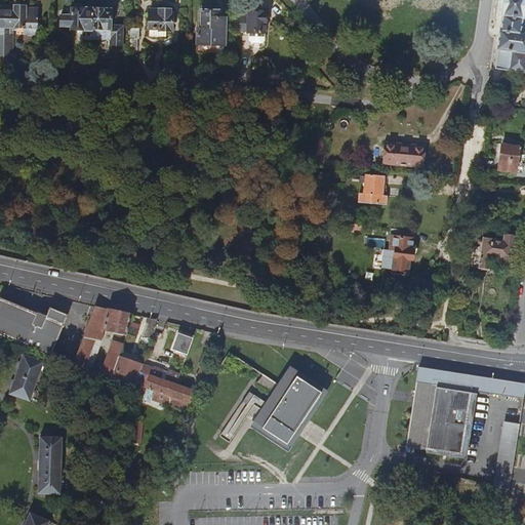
[(524,0),(496,0),(494,22),(494,23),(495,25),(495,26),(495,28),(494,30),(493,30),(491,31),(491,32),(492,34),(494,35),(496,35),(498,36),(495,55),(491,90),(507,92),(509,71),(524,73),(524,0)]
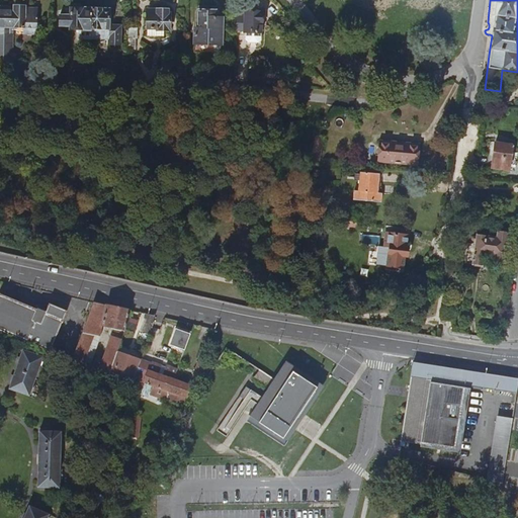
[(36,24),(36,8),(24,8),(22,6),(16,6),(14,9),(10,7),(4,7),(3,23),(3,26),(16,26),(23,27),(23,33),(25,33),(26,35),(31,35),(32,33),(33,33),(34,33),(34,27),(36,24)]
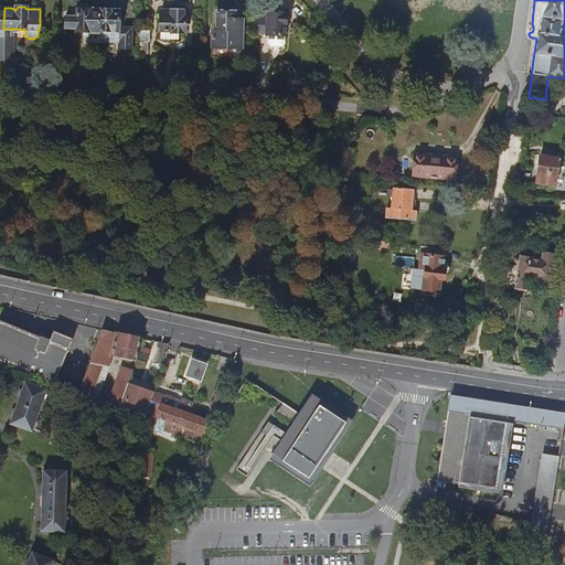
[(184,33),(185,14),(182,14),(182,10),(181,10),(180,8),(176,7),(173,9),(173,11),(171,11),(171,17),(160,17),(160,39),(180,39),(180,33),(184,33)]
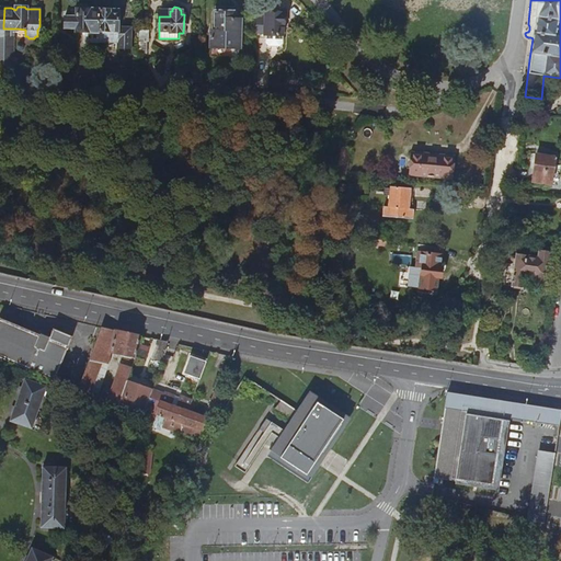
[(239,42),(240,19),(232,19),(232,8),(214,8),(214,31),(208,31),(208,57),(230,57),(232,57),(233,56),(236,55),(237,54),(238,52),(239,49),(239,47),(239,45),(239,42)]
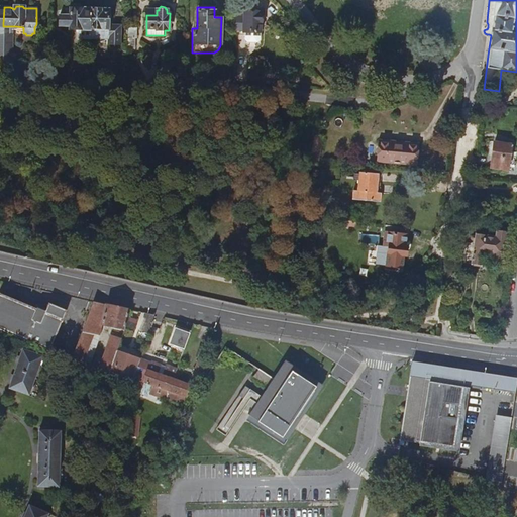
[(91,29),(91,10),(71,9),(70,16),(64,17),(64,27),(70,27),(70,30),(80,30),(91,31),(91,29)]
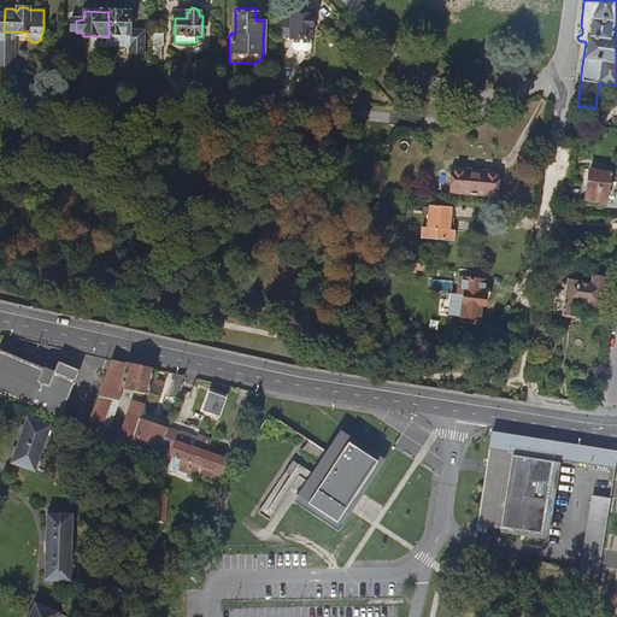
[(130,35),(130,12),(109,12),(109,35),(130,35)]
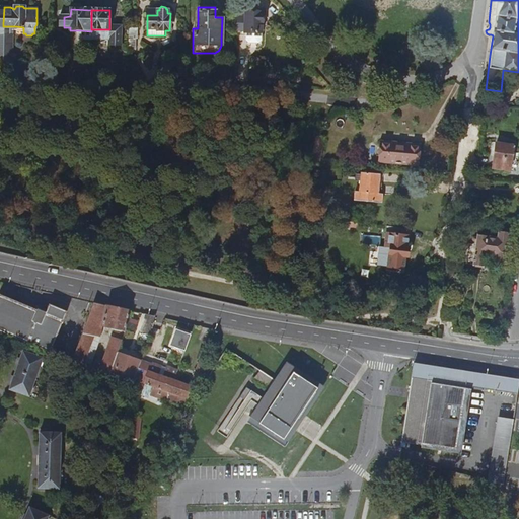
[(262,33),(263,12),(243,12),(243,17),(234,17),(234,30),(243,30),(243,32),(245,32),(261,33),(262,33)]
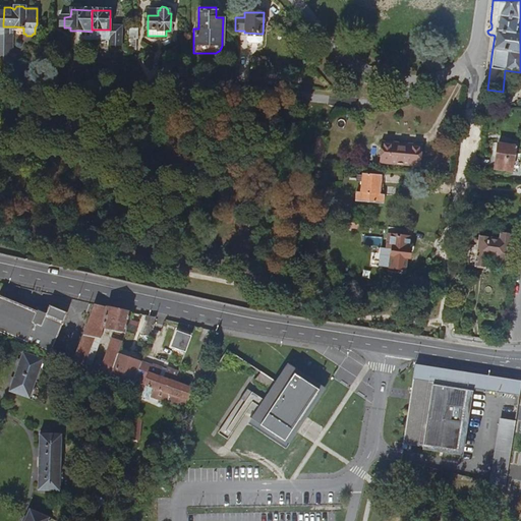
[(138,39),(138,30),(129,29),(129,40),(136,40),(138,39)]
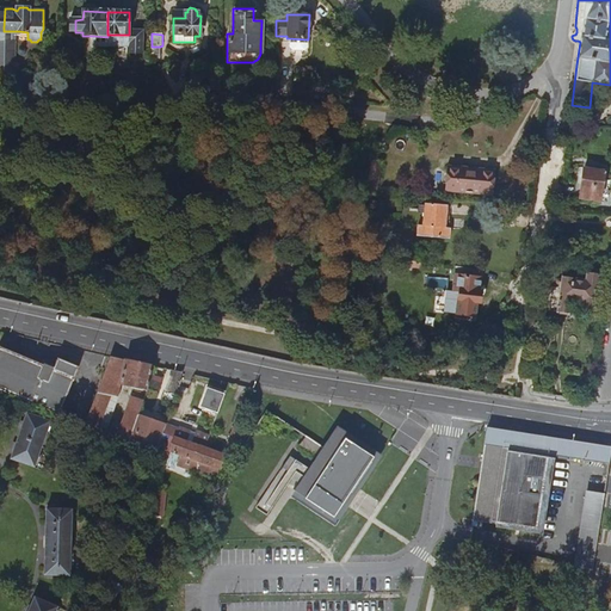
[(307,49),(307,39),(289,38),(289,49),(291,51),(303,51),(307,49)]
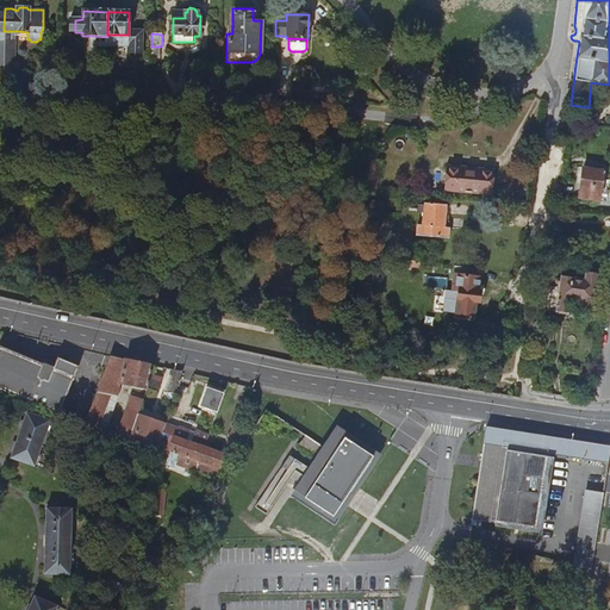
[(13,68),(16,42),(4,41),(4,66),(5,66),(5,68),(13,68)]
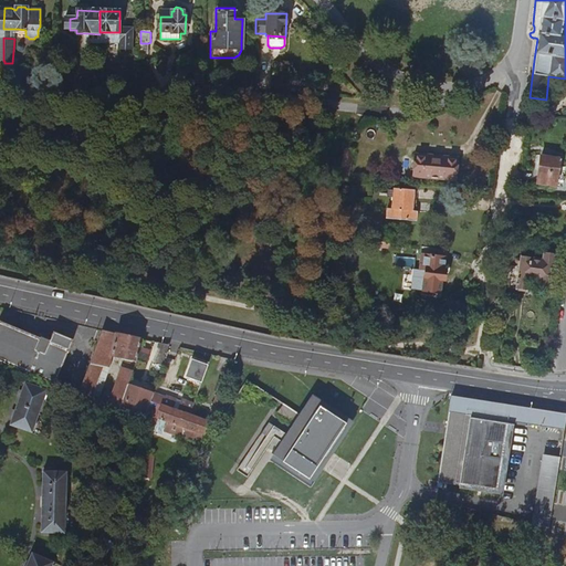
[(205,66),(195,66),(196,83),(205,83),(205,66)]
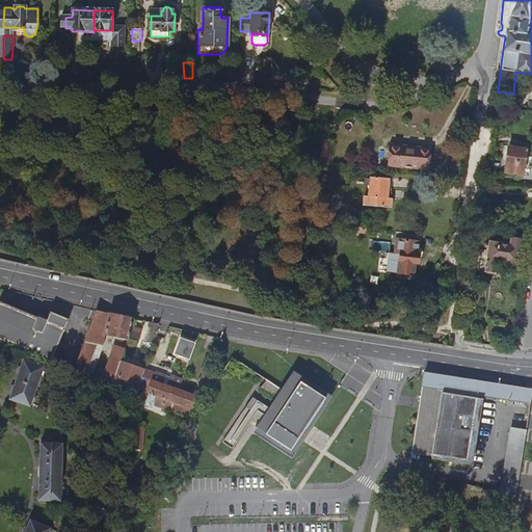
[(391,166),(430,170),(432,151),(393,147),(391,166)]
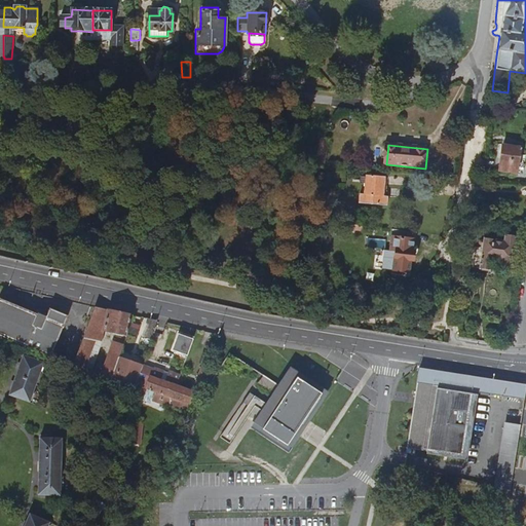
[(518,174),(523,147),(504,145),(500,171),(518,174)]
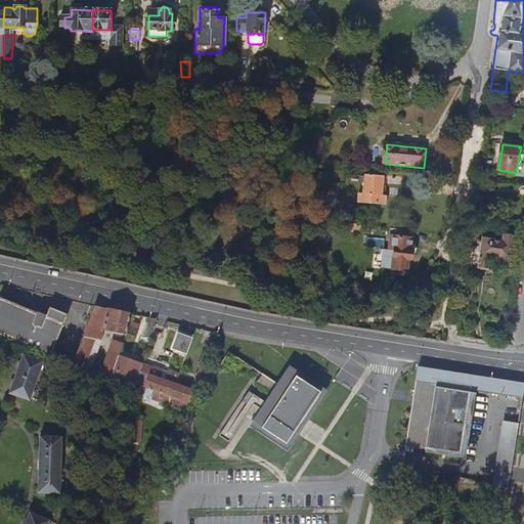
[(384,210),(386,200),(382,199),(385,177),(364,175),(361,197),(358,195),(356,206),(384,210)]
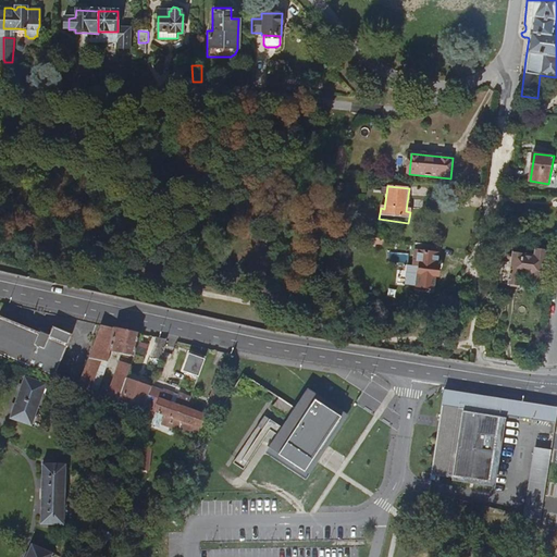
[(436,267),(440,248),(420,245),(417,269),(420,269),(419,277),(436,280),(440,277),(441,272),(438,268),(436,267)]
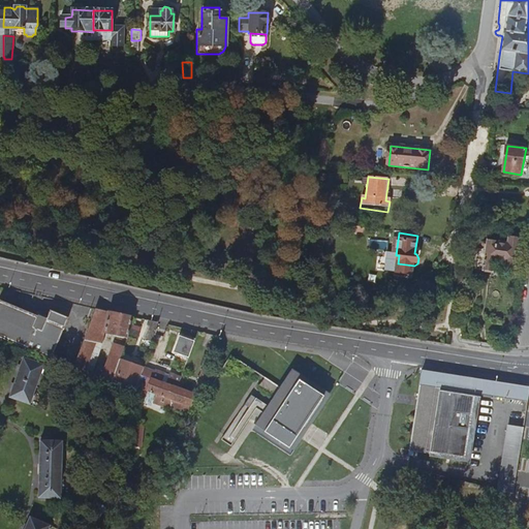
[(515,269),(520,239),(508,238),(507,243),(488,240),(487,242),(485,242),(484,242),(483,243),(481,245),(481,246),(483,247),(484,247),(487,248),(486,251),(475,249),(473,265),(472,270),(493,274),(494,266),(515,269)]
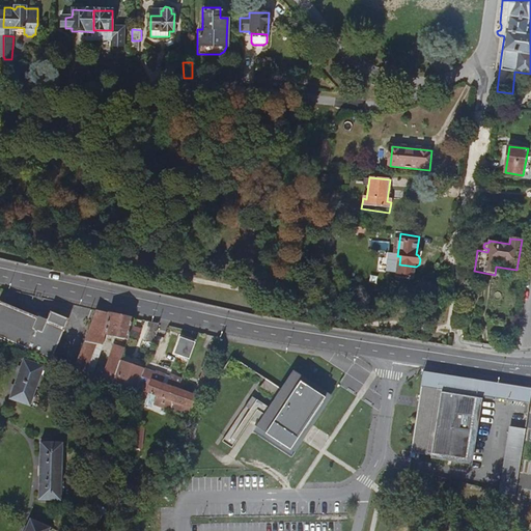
[(0,338),(10,342),(24,311),(0,301),(0,338)]
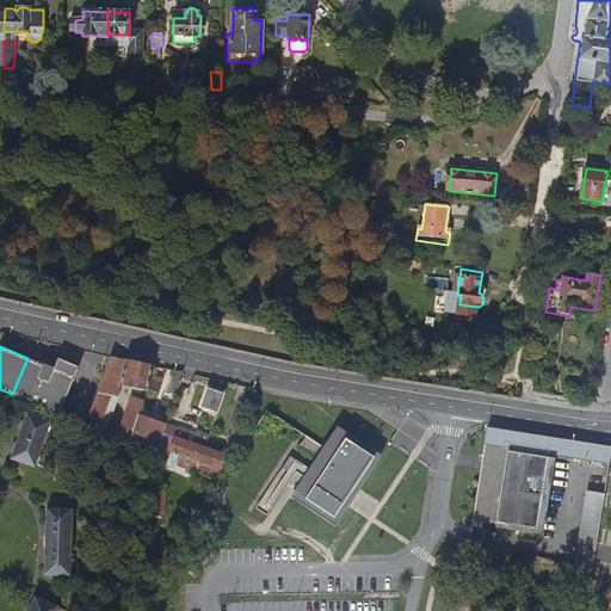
[(106,433),(119,395),(122,383),(127,359),(111,356),(86,425),(106,433)]
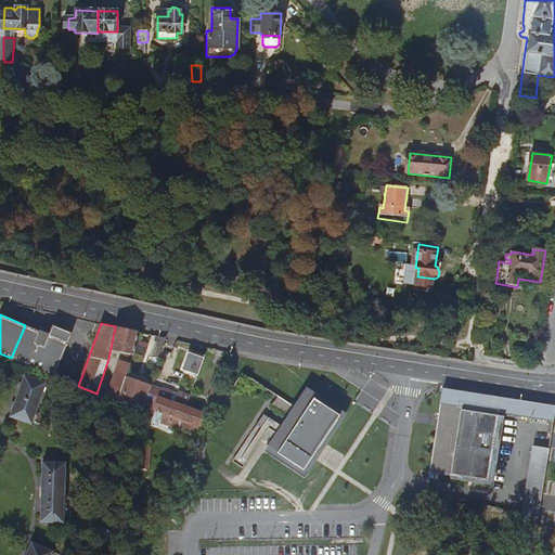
[(55,376),(69,343),(49,335),(25,325),(11,358),(55,376)]
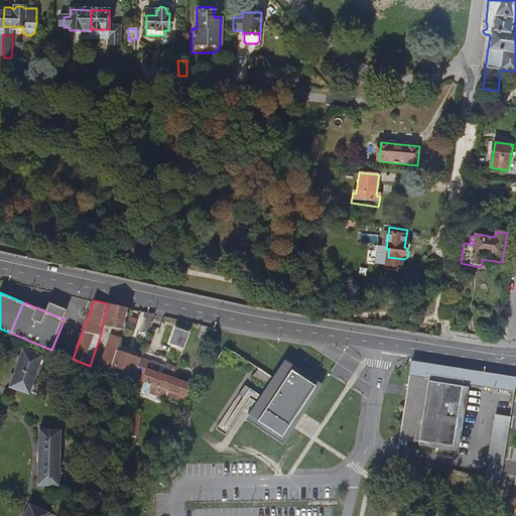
[(65,318),(68,309),(49,302),(45,311),(65,318)]
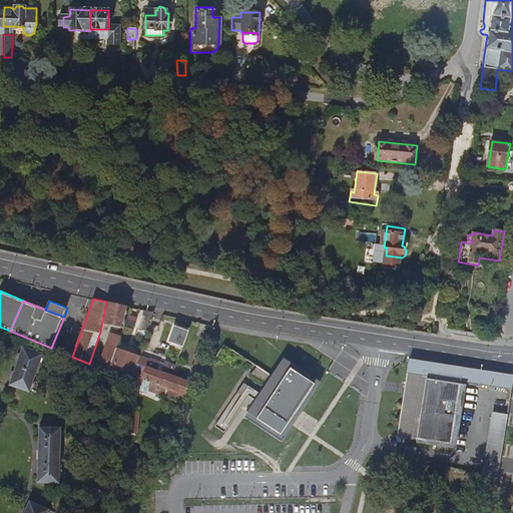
[(128,313),(129,307),(115,304),(106,302),(102,322),(125,327),(128,313)]
